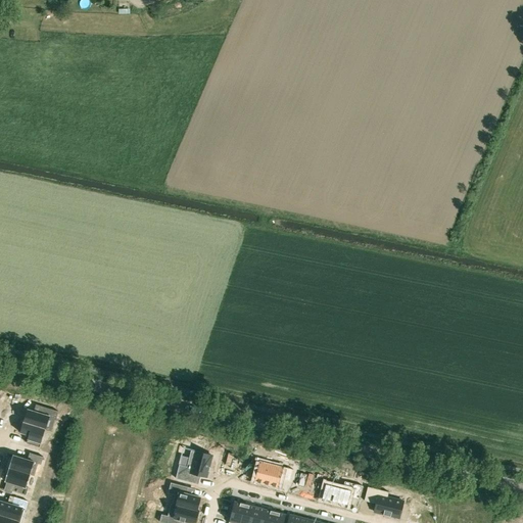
[(24,422),(45,428),(45,429),(51,431),(54,420),(55,420),(58,411),(39,405),(36,413),(28,410),(24,422)]
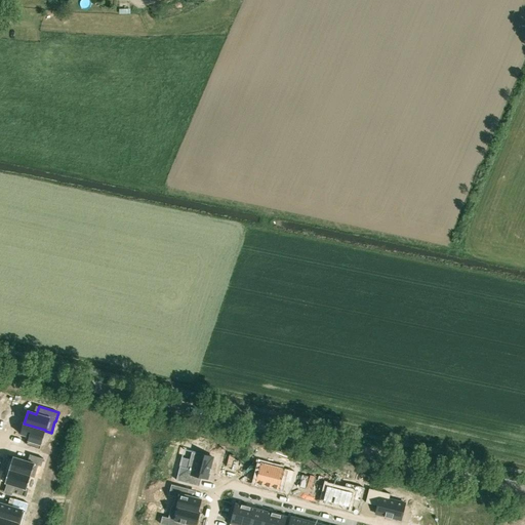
[(24,422),(21,434),(29,437),(27,445),(40,449),(45,431),(45,430),(24,423),(24,422)]
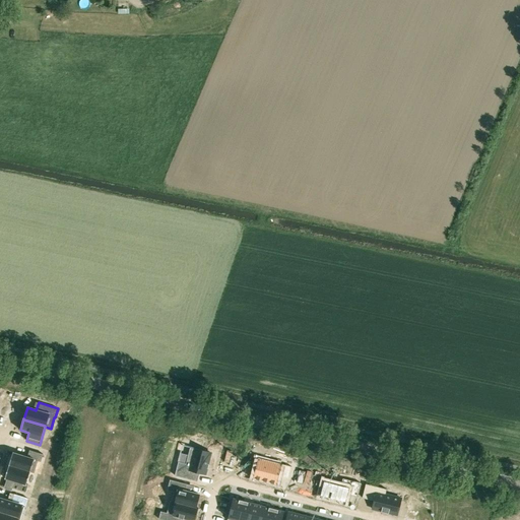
[(178,462),(175,476),(197,481),(199,472),(205,474),(206,468),(207,468),(208,468),(207,467),(207,465),(208,465),(208,464),(207,464),(210,453),(189,448),(186,464),(178,462)]
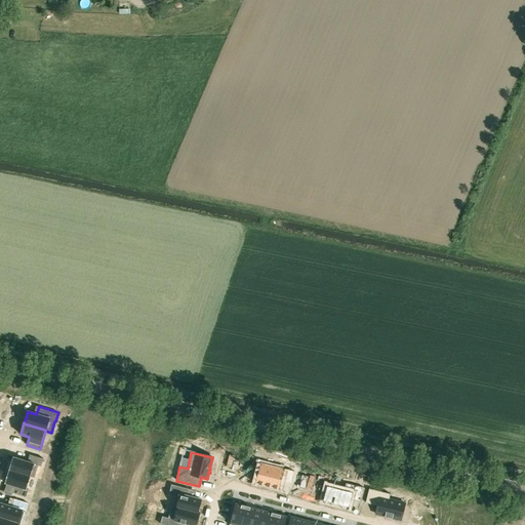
[(13,456),(9,470),(31,476),(31,477),(35,478),(38,466),(41,467),(43,458),(30,454),(28,461),(13,456)]
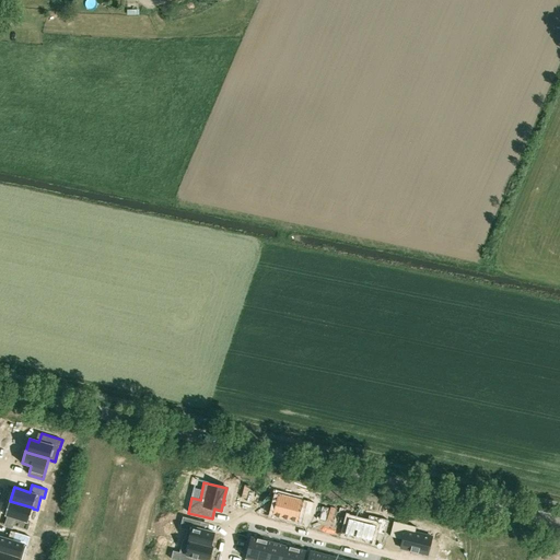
[(278,494),(272,515),(298,522),(300,513),(311,516),(314,502),(302,500),(278,494)]
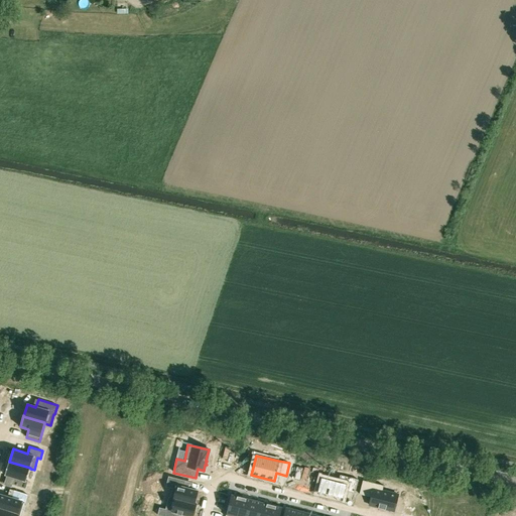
[(9,462),(5,475),(14,478),(12,485),(26,489),(28,481),(26,481),(30,469),(30,468),(9,462)]
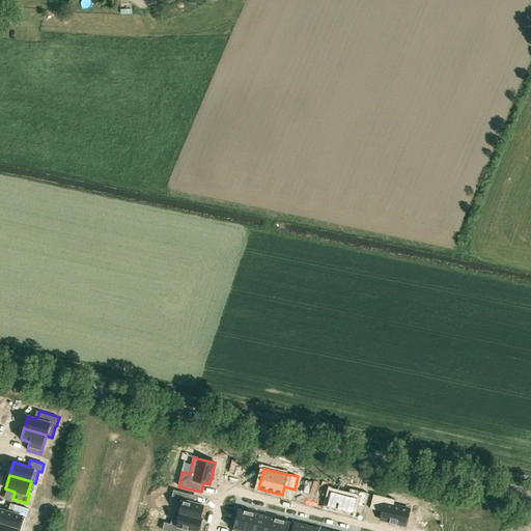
[(331,491),(327,506),(353,512),(355,504),(365,507),(368,494),(350,488),(348,496),(331,491)]
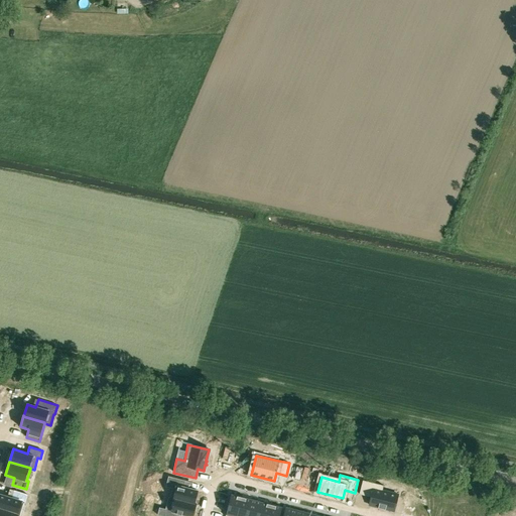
[(168,476),(166,487),(172,488),(170,497),(195,503),(198,491),(183,487),(185,481),(168,476)]
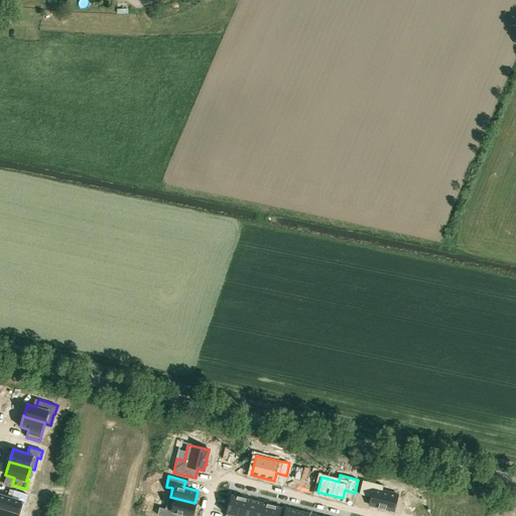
[(363,480),(360,494),(371,497),(369,505),(378,507),(378,508),(385,509),(394,511),(398,494),(382,490),(383,486),(363,480)]
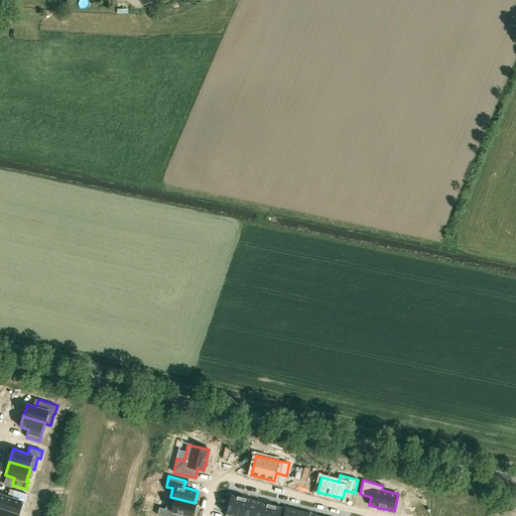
[(0,494),(0,508),(20,514),(24,503),(25,503),(27,495),(14,491),(12,498),(8,497),(0,494)]
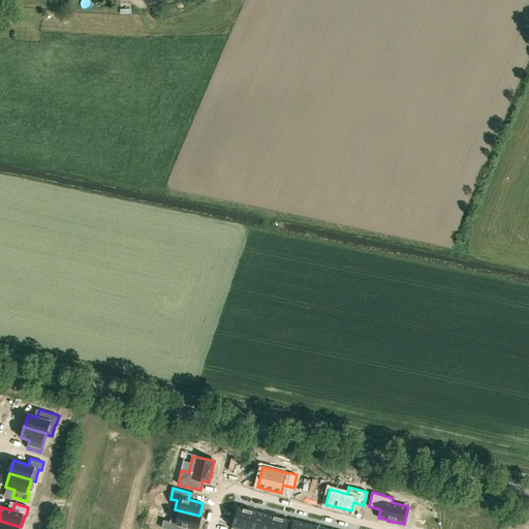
[(237,507),(230,528),(243,528),(248,509),(237,507)]
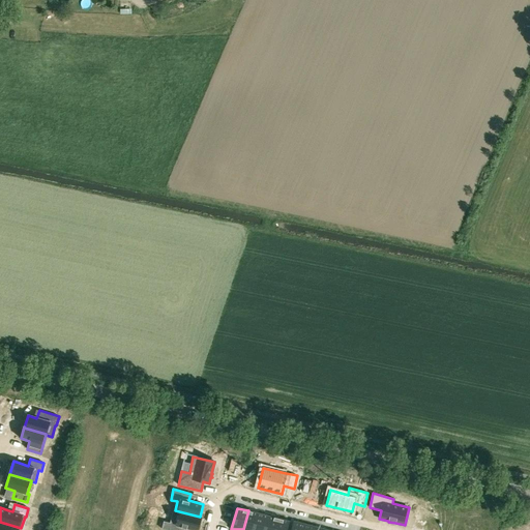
[(164,521),(162,529),(166,529),(180,529),(182,527),(196,529),(198,529),(202,518),(200,517),(175,510),(173,510),(170,523),(164,521)]
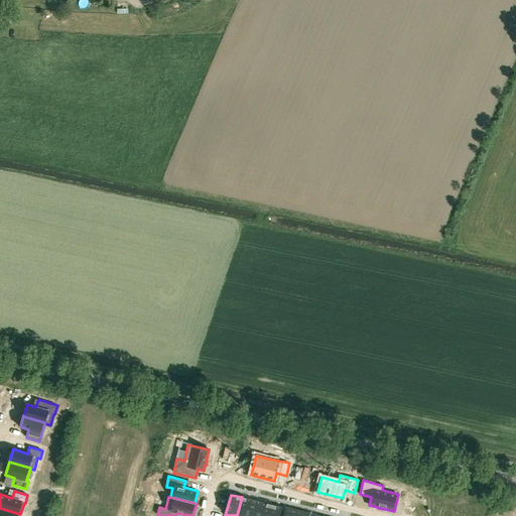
[(247,515),(252,500),(242,497),(237,515),(247,515)]
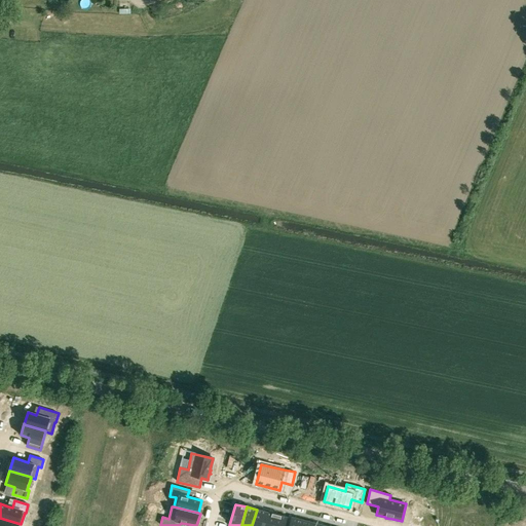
[(257,510),(252,525),(263,525),(267,512),(257,510)]
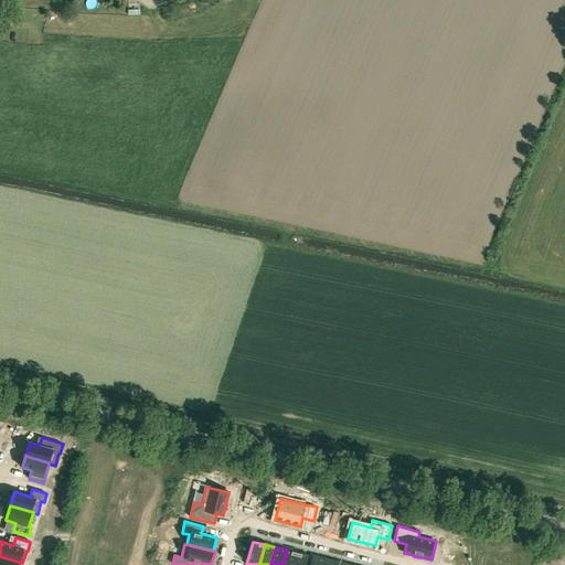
[(287,550),(283,564),(294,564),(297,553),(287,550)]
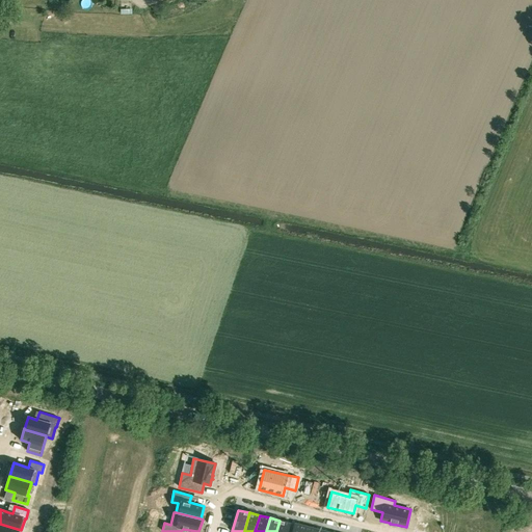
[(288,531),(291,523),(280,521),(276,531),(288,531)]
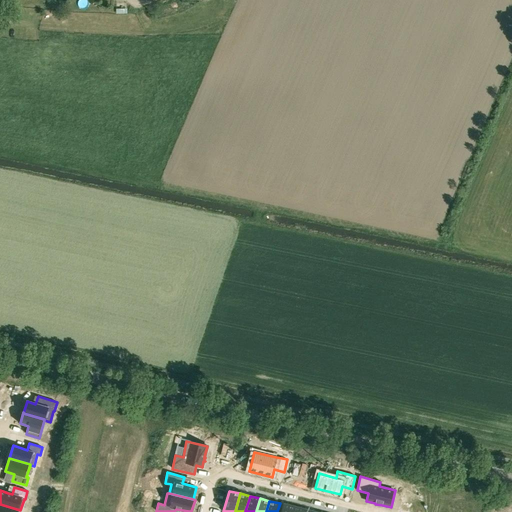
All buildings are outlined.
